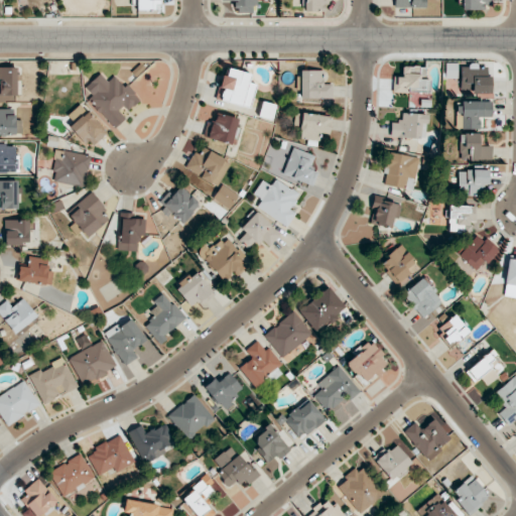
[(159,0),(136,0),(136,11),(160,11),(159,0)]
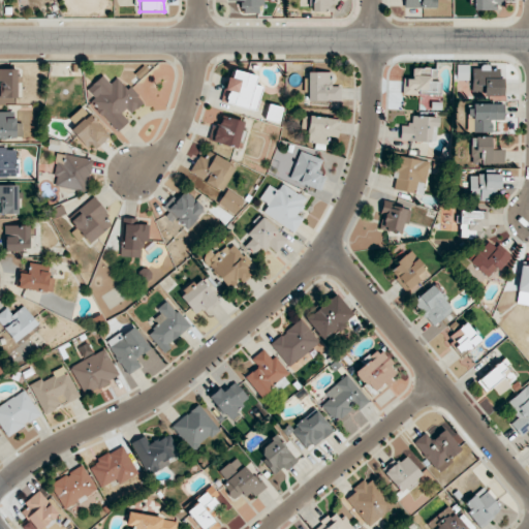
[(260,0),(227,0),(227,1),(241,0),(242,13),(261,12),(260,0)]
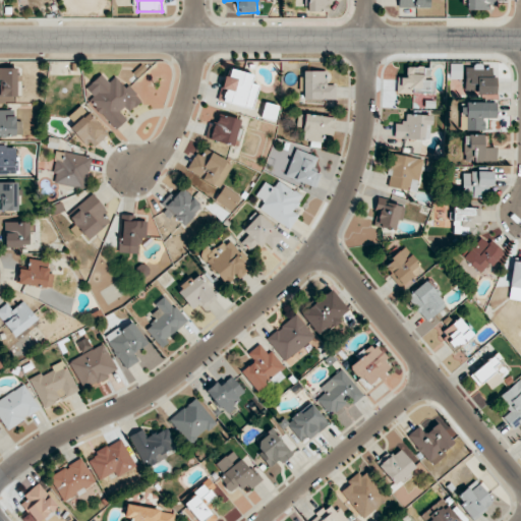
[(329,11),(328,2),(335,2),(335,0),(307,0),(307,11),(329,11)]
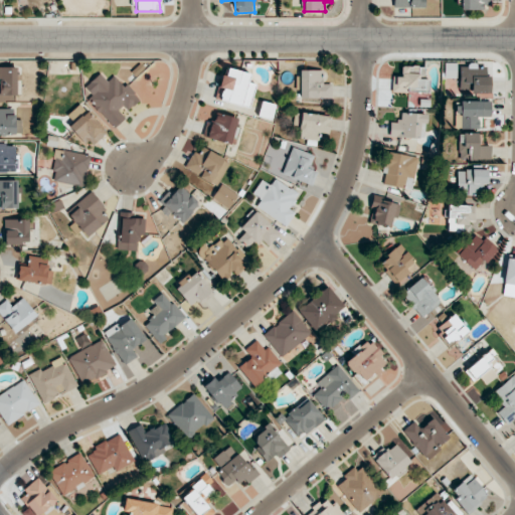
[(490,0),(461,0),(461,8),(490,8),(490,0)]
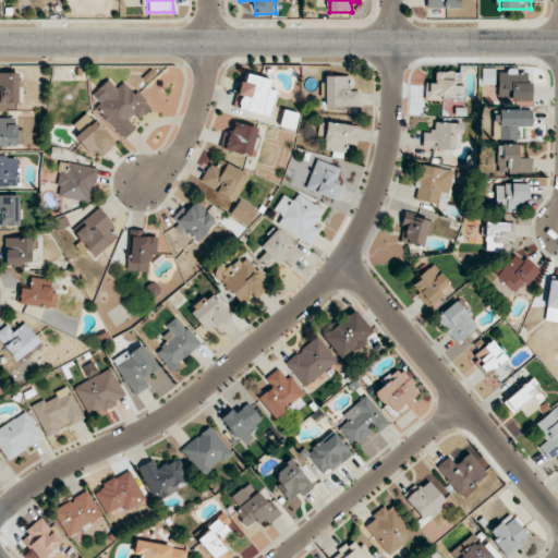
[(481,85),(494,85),(494,69),(481,68),(481,85)]
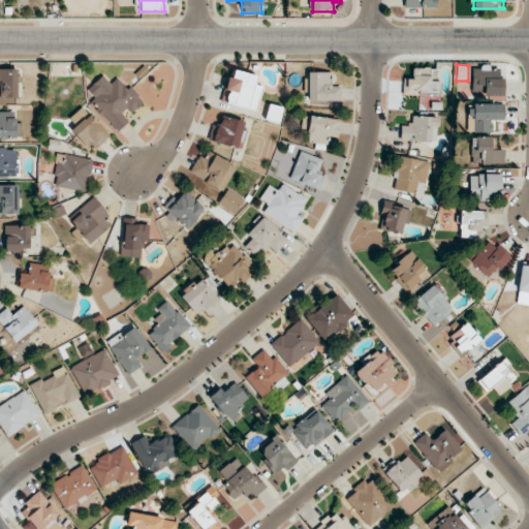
[(504,96),(504,78),(499,78),(499,67),(471,67),(470,91),(477,91),(477,86),(484,86),(484,95),(504,96)]
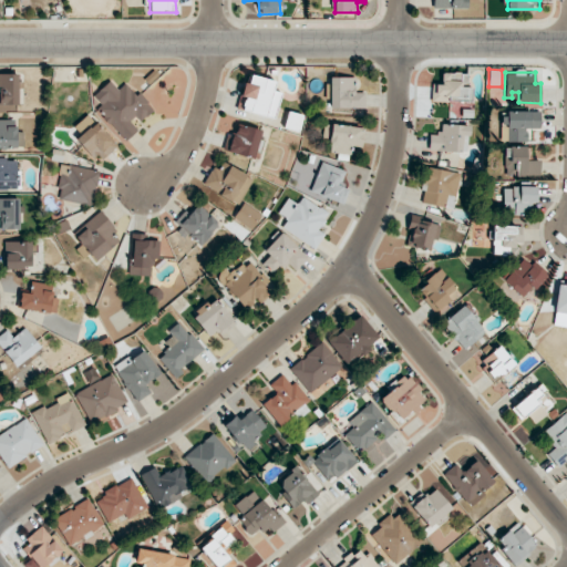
[(0,80),(0,104),(19,104),(19,74),(0,73),(0,80)]
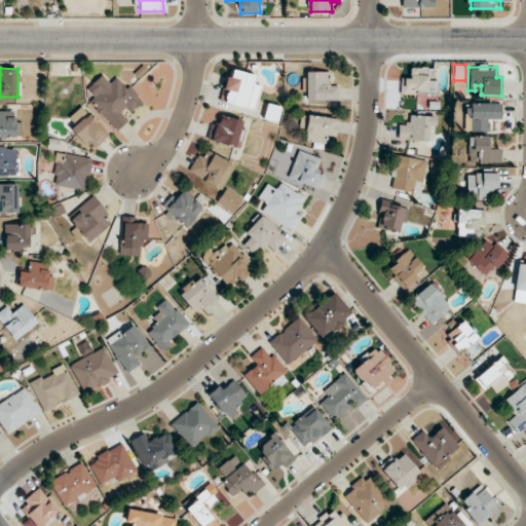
[(401,78),(401,94),(438,94),(438,81),(433,81),(433,68),(409,68),(409,78),(401,78)]
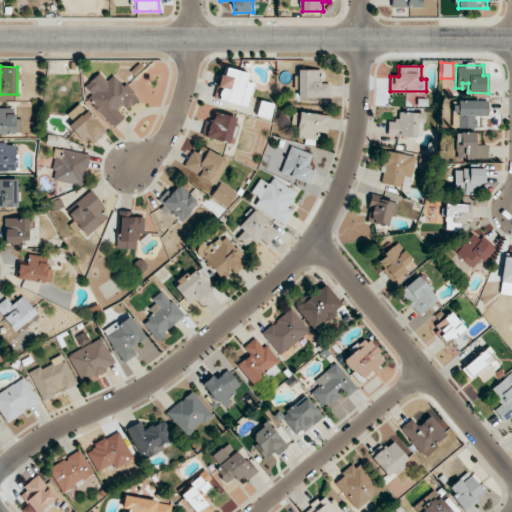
[(247,73),(224,67),(219,88),(221,88),(218,100),(246,107),(252,85),(245,83),(247,73)]
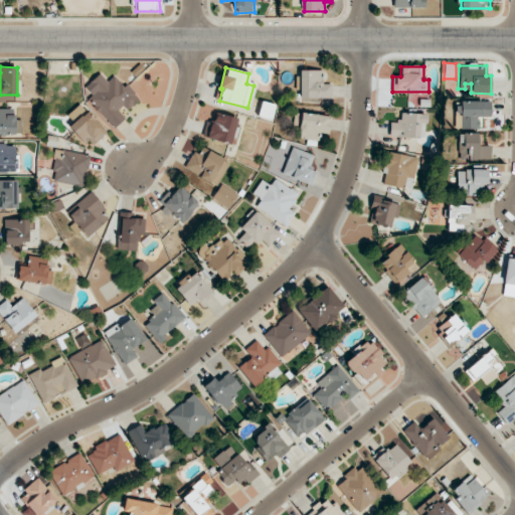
[(321,70),(299,70),(300,99),(332,98),(331,83),(321,83),(321,70)]
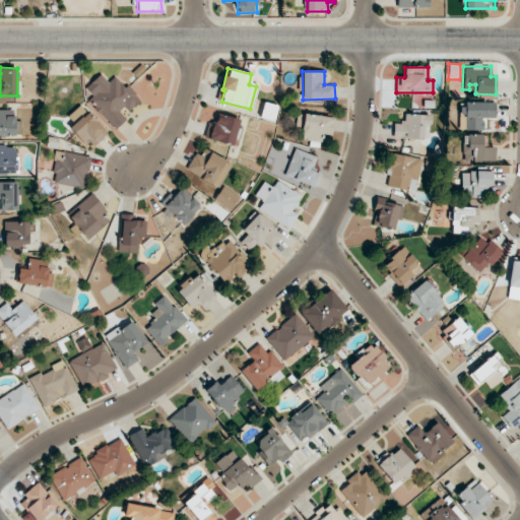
[(128,84),(124,88),(115,76),(108,82),(102,75),(85,87),(92,98),(90,100),(114,130),(129,119),(125,114),(141,102),(128,84)]
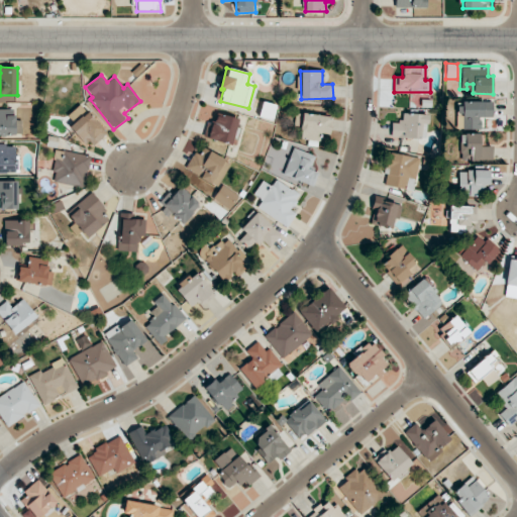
[(493,117),(493,101),(456,101),(456,129),(480,129),(481,117),(493,117)]
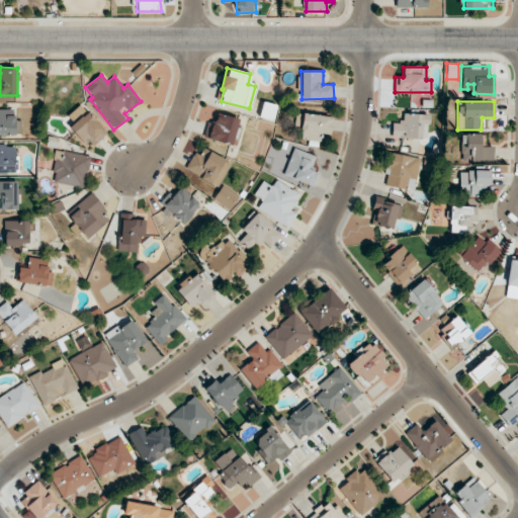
[(0,109),(0,127),(0,136),(22,136),(21,120),(14,120),(14,109),(0,109)]
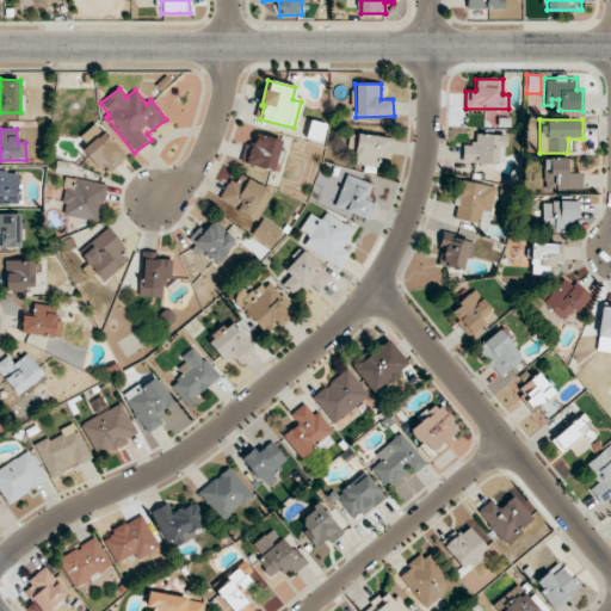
[(127,156),(103,131),(84,150),(109,176),(127,156)]
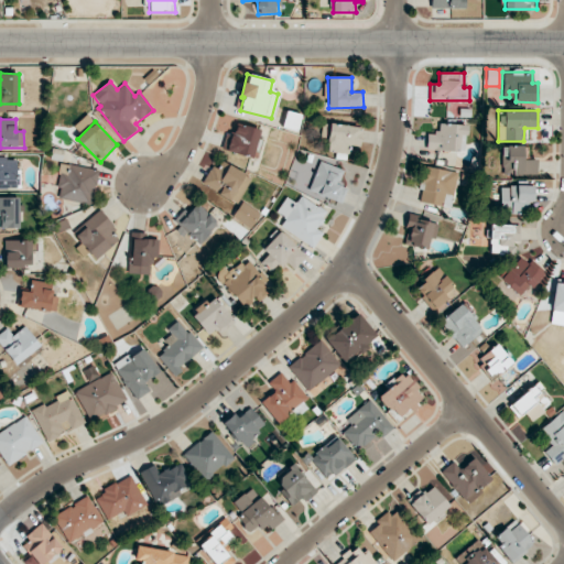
[(253,159),(261,130),(235,123),(227,151),(253,159)]
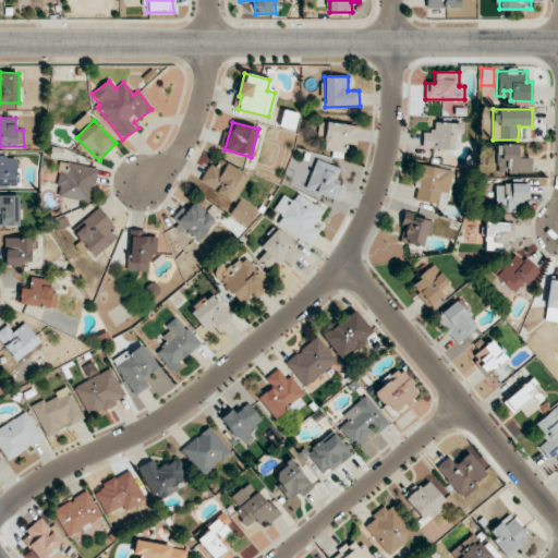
[(323,149),(344,153),(347,143),(354,144),(356,126),(327,122),(323,149)]
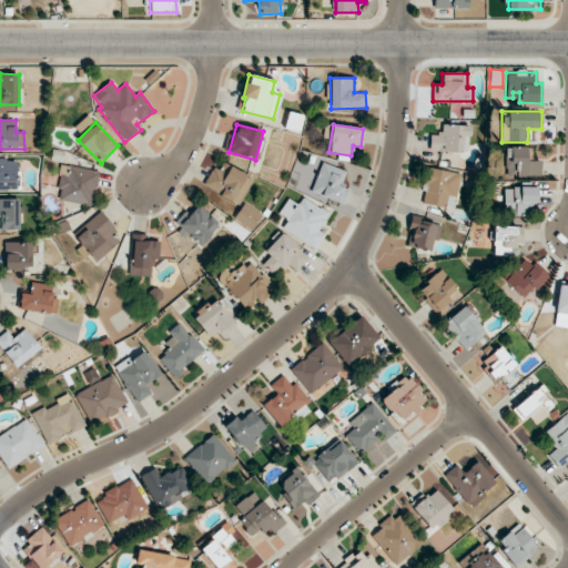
[(469,152),(469,125),(440,124),(439,135),(429,135),(429,151),(469,152)]
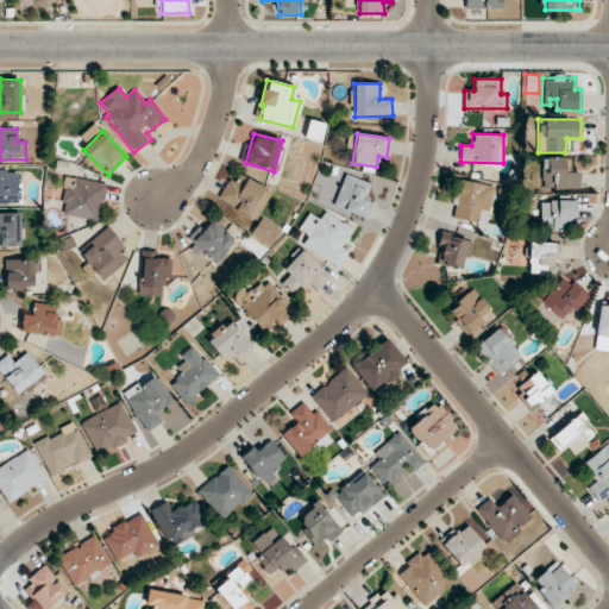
[(579,171),(569,171),(570,158),(541,157),(541,189),(579,190),(579,171)]
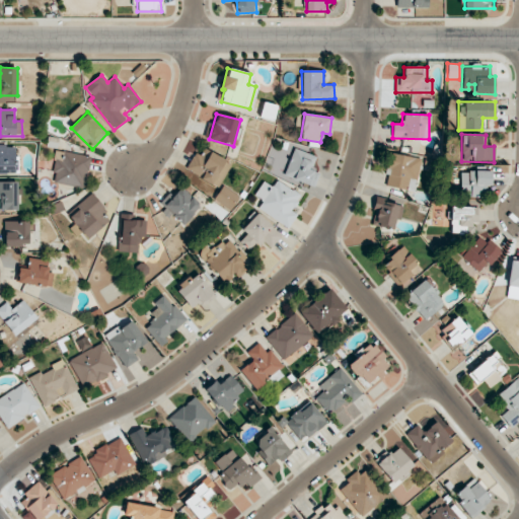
[(0,151),(0,174),(16,174),(16,146),(0,146),(0,151)]
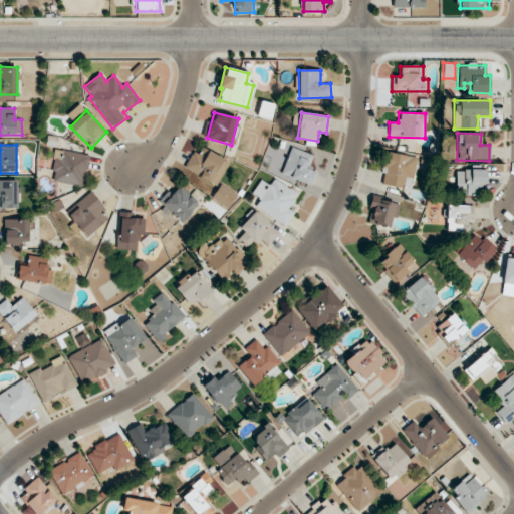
[(215,186),(229,163),(199,145),(186,168),(215,186)]
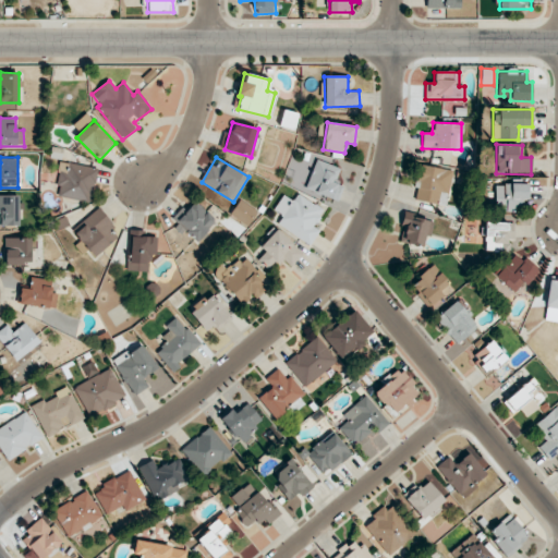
[(336,201),(341,185),(335,182),(340,169),(317,160),(305,189),(336,201)]
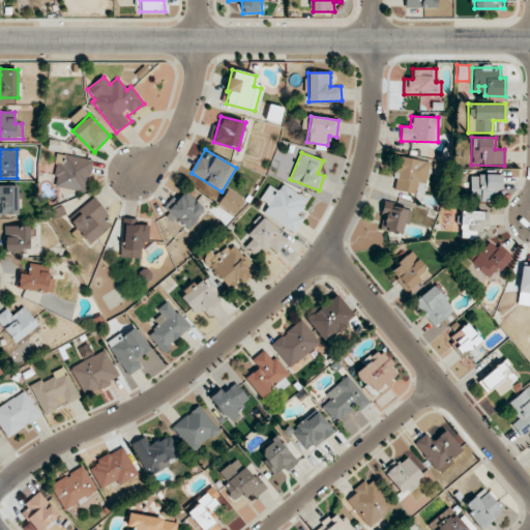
[(91,160),(57,153),(53,176),(57,177),(55,186),(85,193),(91,160)]
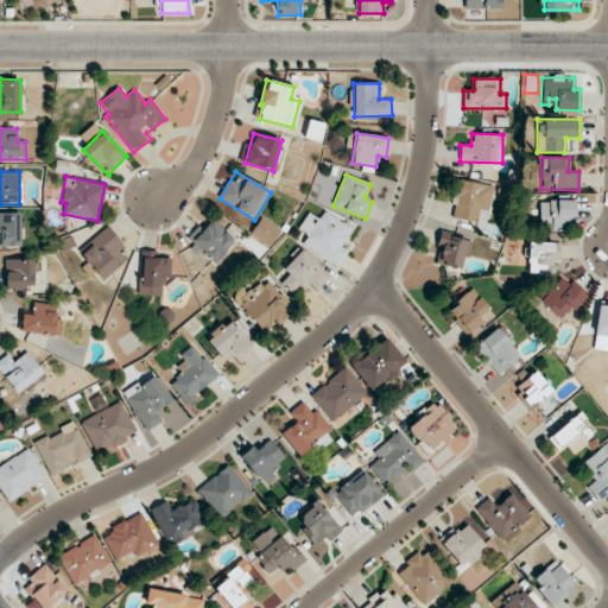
[(493,184),(458,181),(454,219),(474,222),(475,209),(489,210),(493,184)]
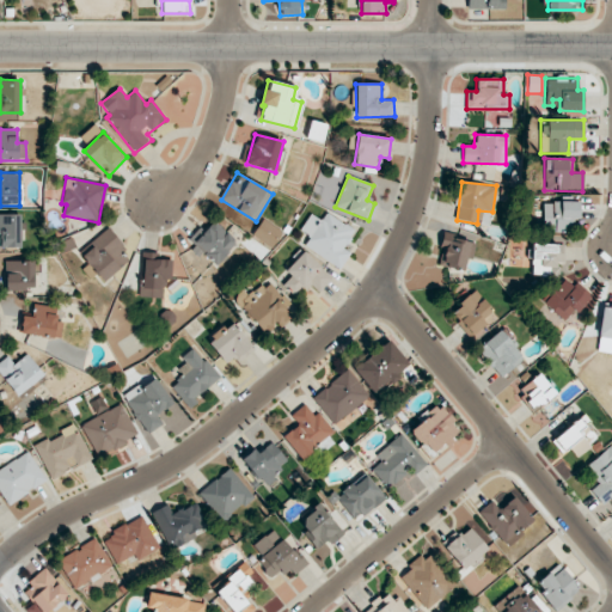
[(543,224),(551,224),(551,232),(565,232),(565,219),(580,218),(580,201),(543,202),(543,224)]
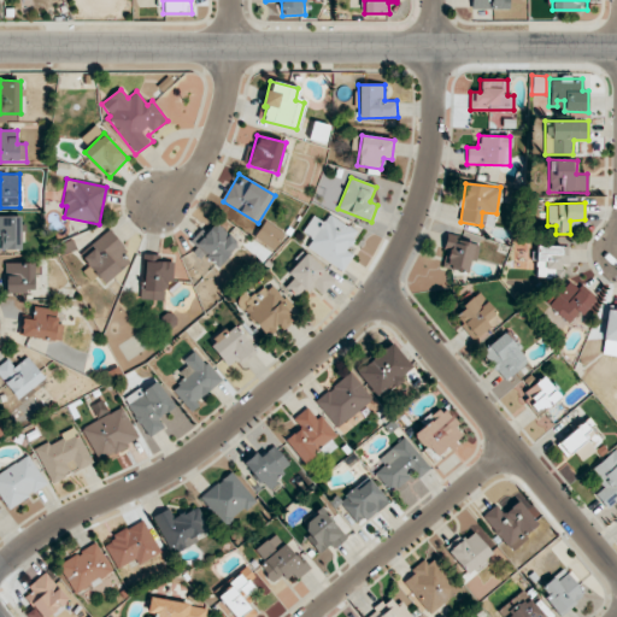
[(347,251),(358,233),(329,215),(324,223),(312,216),(303,233),(312,239),(306,250),(344,271),(353,256),(347,251)]
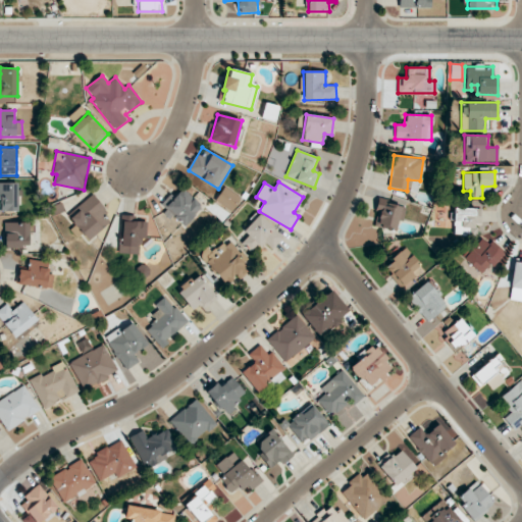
[(0,189),(0,210),(18,211),(19,184),(0,183),(0,189)]
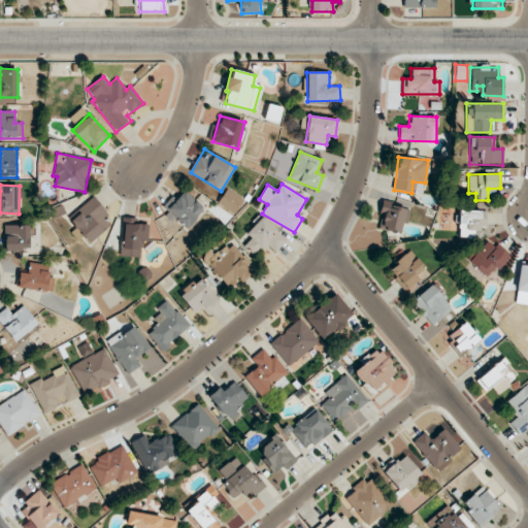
[(185,229),(204,209),(184,189),(164,209),(185,229)]
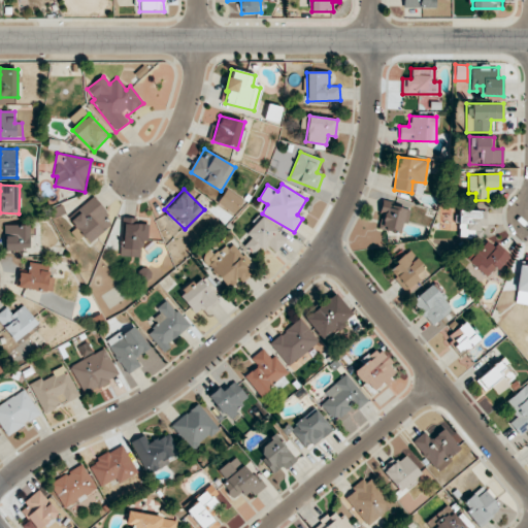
[(69,219),(77,229),(74,232),(79,238),(84,235),(90,242),(110,225),(103,218),(107,213),(94,198),(69,219)]
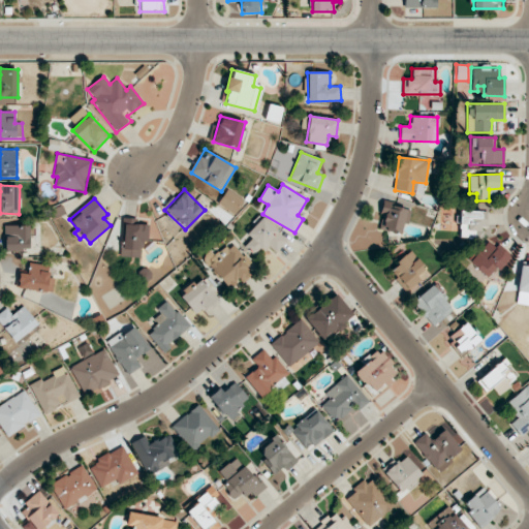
[(410,210),(382,207),(379,230),(402,232),(403,223),(408,224),(410,210)]
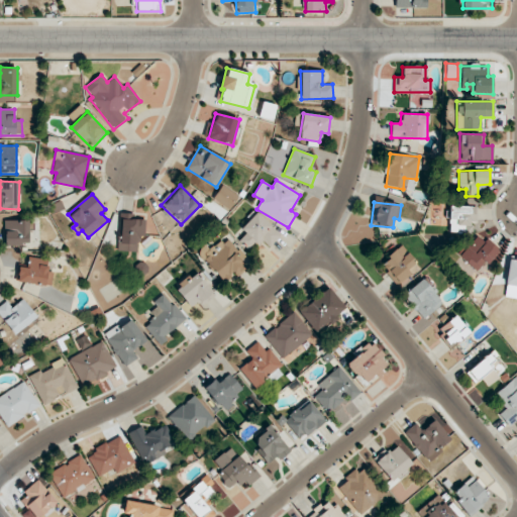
[(448,231),(474,232),(475,206),(449,205),(448,231)]
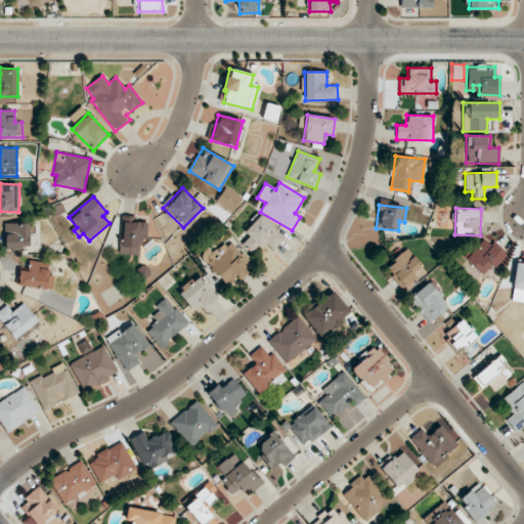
[(243,245),(252,252),(259,243),(273,252),(286,234),(259,215),(245,233),(249,236),(243,245)]
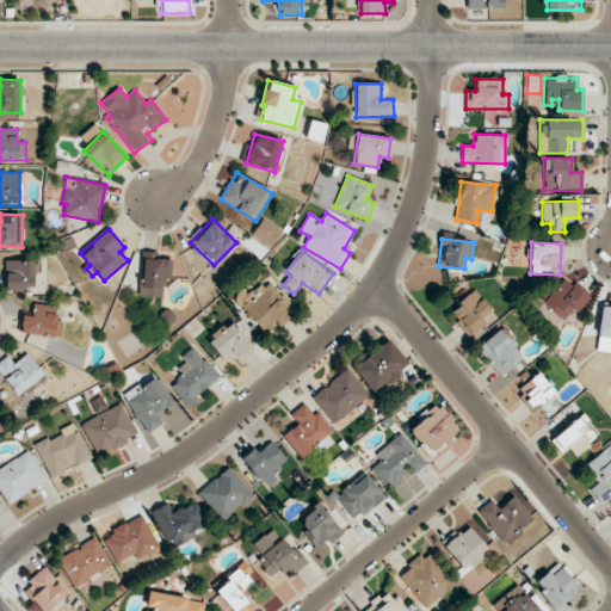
[(140,297),(162,298),(164,279),(171,279),(172,259),(158,259),(158,253),(142,252),(140,297)]
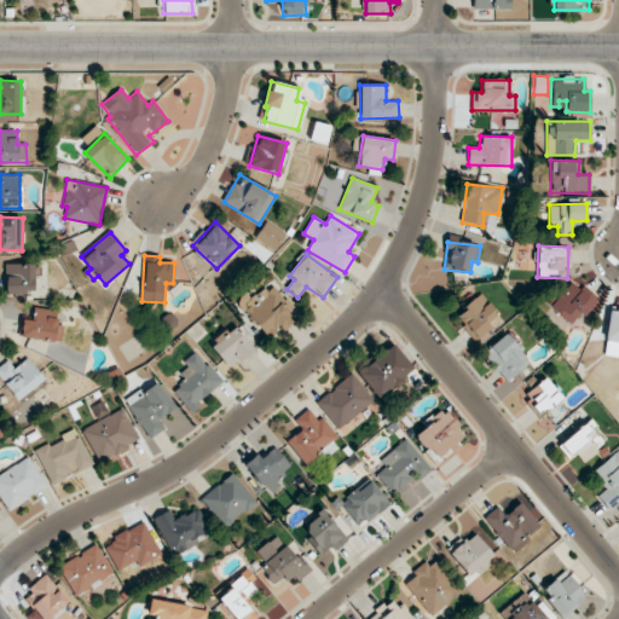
[(34,294),(35,264),(6,264),(5,293),(34,294)]
